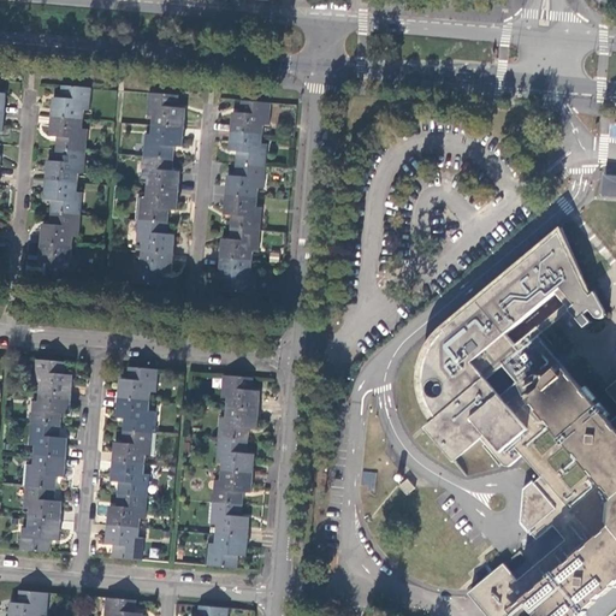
[(54,95),(52,116),(83,118),(83,108),(90,110),(93,87),(63,84),(61,96),(54,95)]
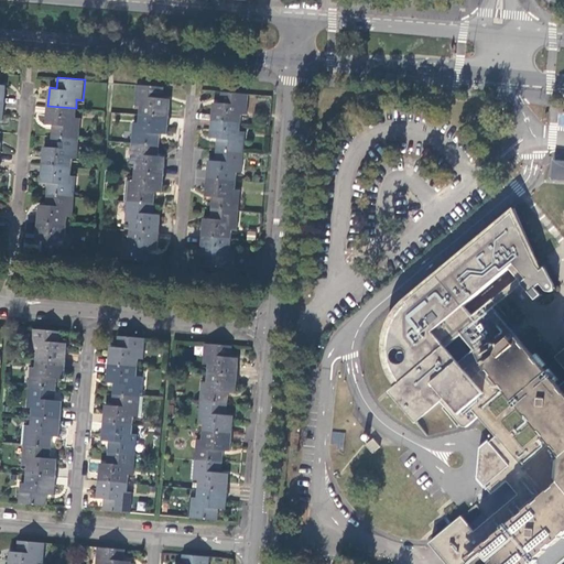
[(141,105),(141,114),(169,116),(171,98),(164,97),(165,86),(138,84),(136,105),(141,105)]
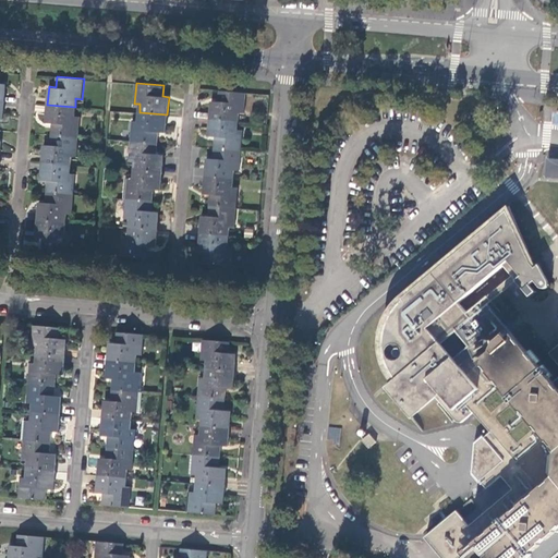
[(211,100),(210,119),(239,121),(239,112),(244,112),(246,93),(219,91),(218,101),(211,100)]
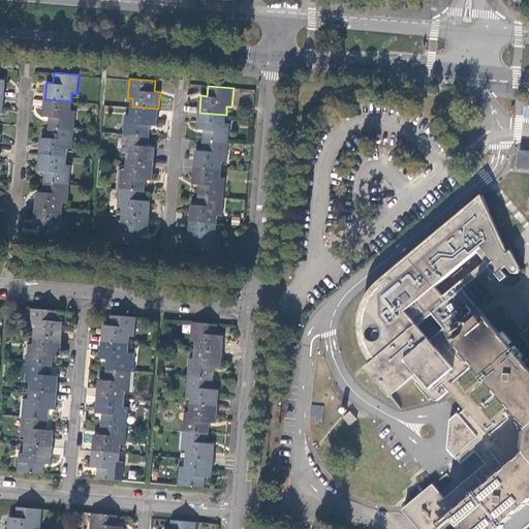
[(71,101),(44,99),(43,116),(51,117),(50,127),(74,129),(76,110),(70,110),(71,101)]
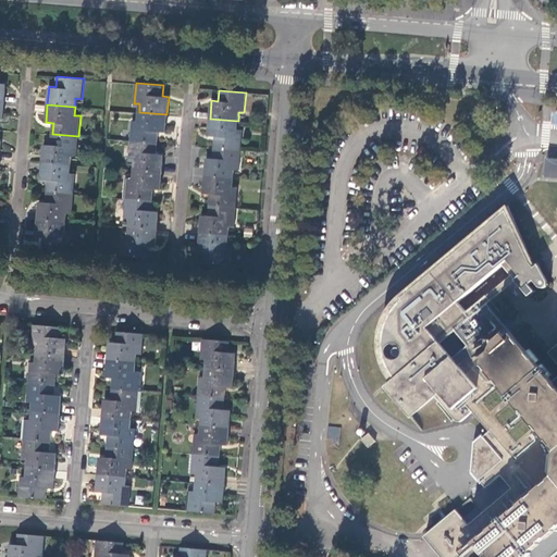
[(166,114),(139,112),(138,121),(133,120),(131,140),(158,143),(158,131),(165,132),(166,114)]
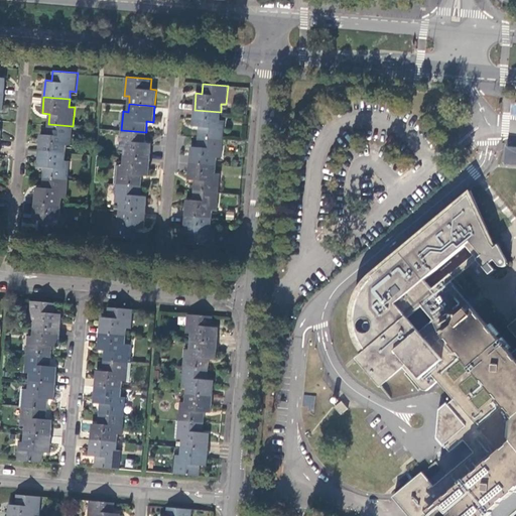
[(221,112),(195,110),(192,125),(199,126),(198,137),(223,139),(225,120),(220,119),(221,112)]
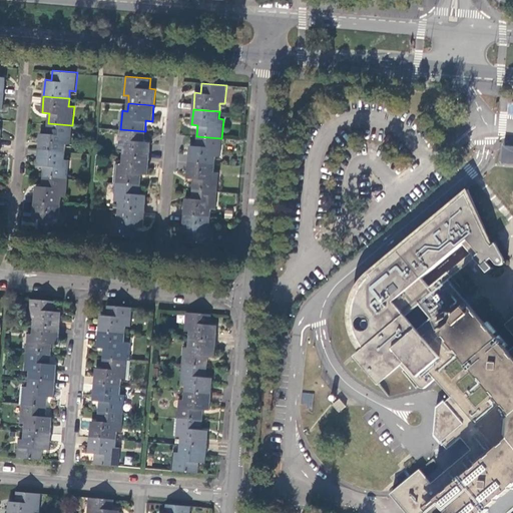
[(72,125),(48,123),(47,132),(40,132),(39,149),(64,151),(65,143),(71,143),(72,125)]
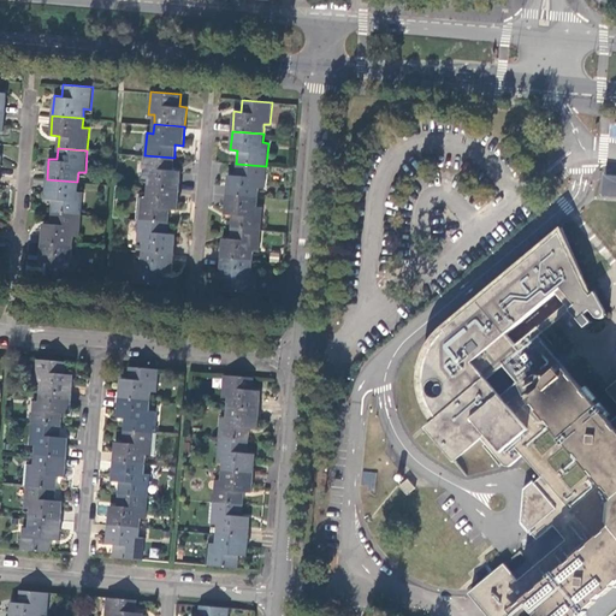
[(175,158),(144,155),(143,177),(149,178),(148,188),(179,190),(181,170),(173,170),(175,158)]
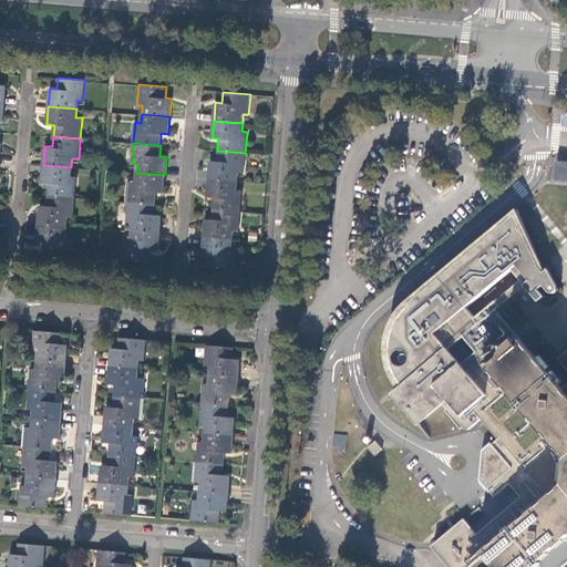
[(245,153),(217,151),(217,161),(210,161),(208,179),(237,182),(238,173),(243,173),(245,153)]
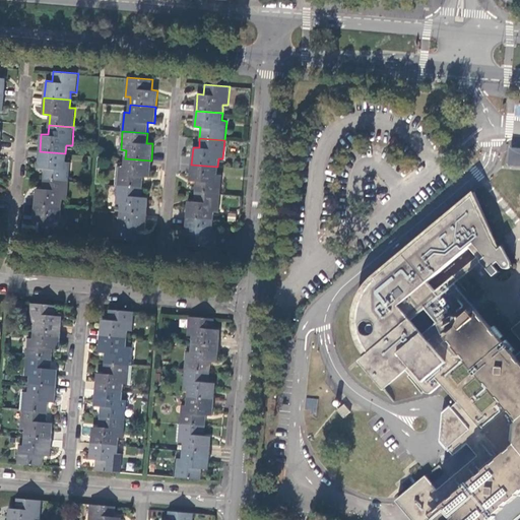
[(519,146),(509,146),(508,166),(519,166),(519,146)]
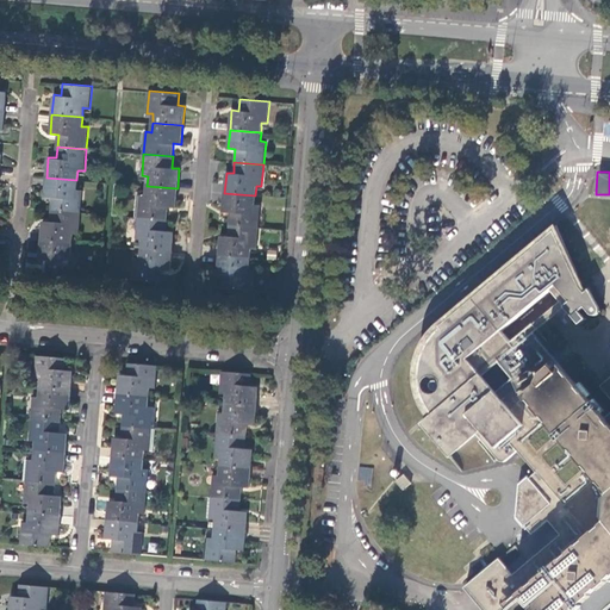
[(76,180),(47,178),(45,195),(53,197),(53,209),(81,212),(83,190),(76,188),(76,180)]
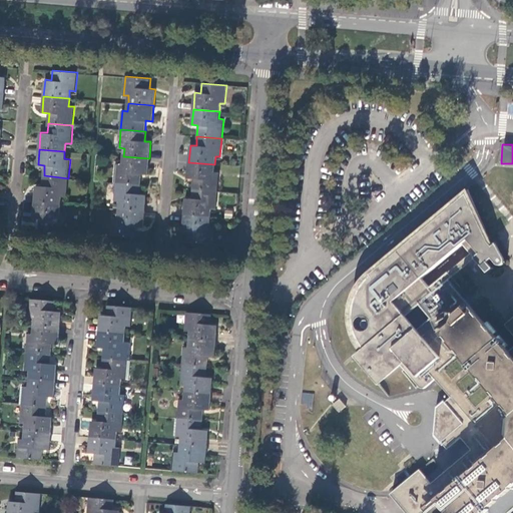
[(149,158),(123,156),(123,163),(117,163),(116,182),(140,184),(141,174),(147,174),(149,158)]
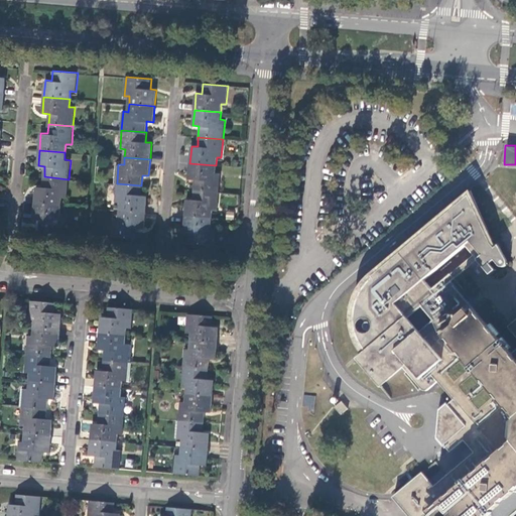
[(216,165),(189,163),(188,178),(195,179),(194,189),(219,191),(221,172),(215,172),(216,165)]
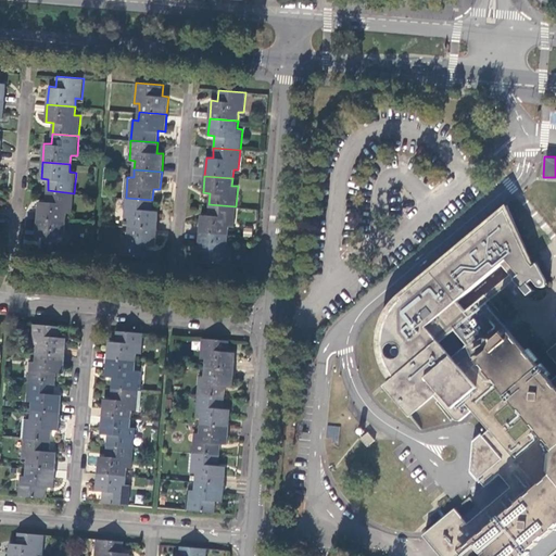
[(74,193),(48,190),(47,201),(39,200),(38,218),(65,220),(65,212),(73,213),(74,193)]
